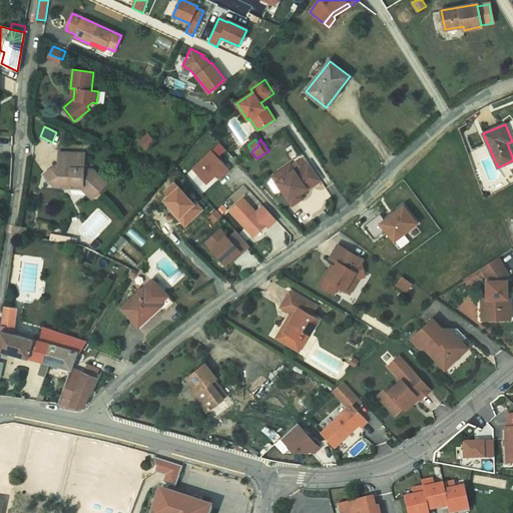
[(205,181),(215,172),(218,176),(228,167),(211,149),(192,167),(205,181)]
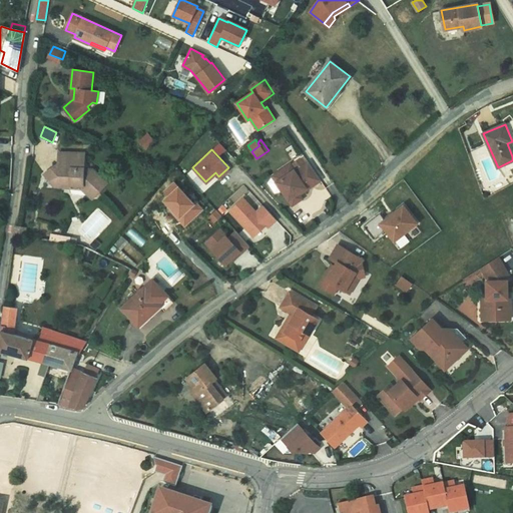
[(84,153),(59,152),(58,163),(60,165),(55,169),(53,167),(45,174),(55,186),(59,186),(63,183),(71,184),(70,187),(70,188),(72,192),(75,193),(89,195),(89,196),(95,196),(107,183),(94,170),(89,175),(84,170),(84,169),(84,153)]
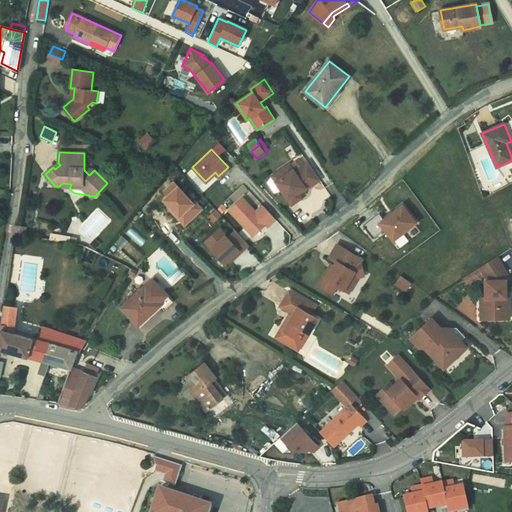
[(320,180),(308,162),(295,171),(290,164),(279,171),(282,177),(276,181),(292,205),(301,198),(299,194),(298,192),(302,189),(303,191),(320,180)]
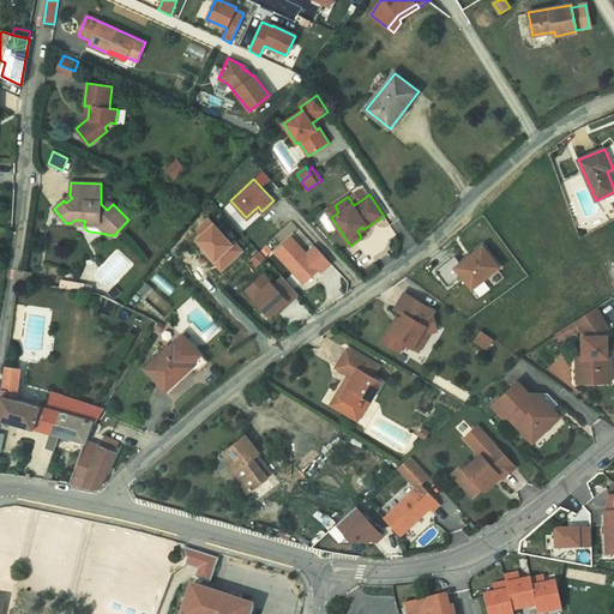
[(335,205),(326,211),(331,217),(338,212),(335,205)]
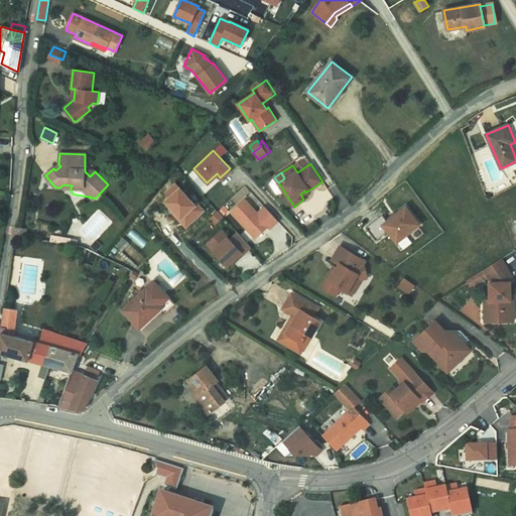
[(184,228),(203,211),(198,205),(196,207),(175,184),(164,194),(169,199),(163,205),(184,228)]
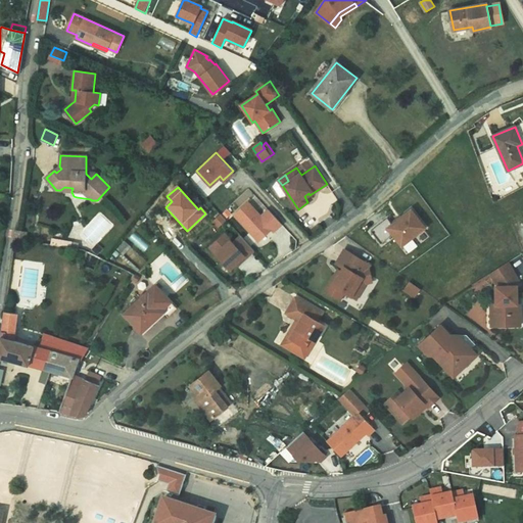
[(248,201),(235,214),(258,239),(272,228),(274,230),(281,223),(269,208),(260,216),(248,201)]
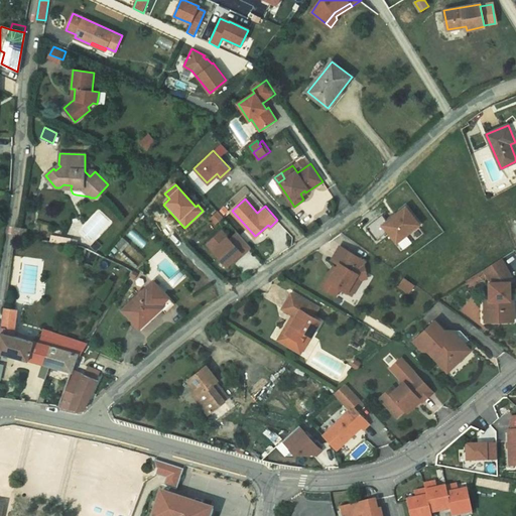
[(382,215),(366,228),(376,241),(388,232),(397,242),(419,225),(406,207),(387,222),(382,215)]
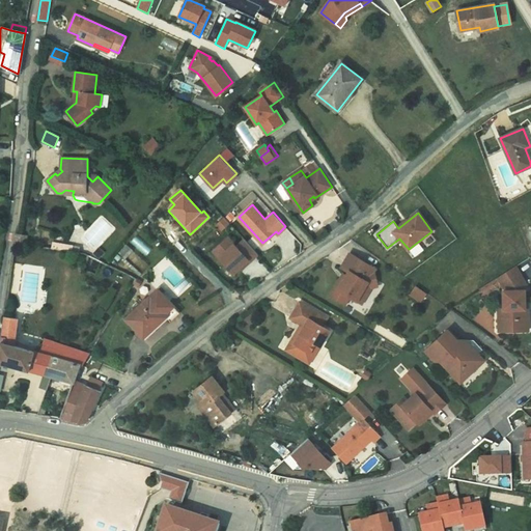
[(224,215),(216,222),(221,228),(229,221),(224,215)]
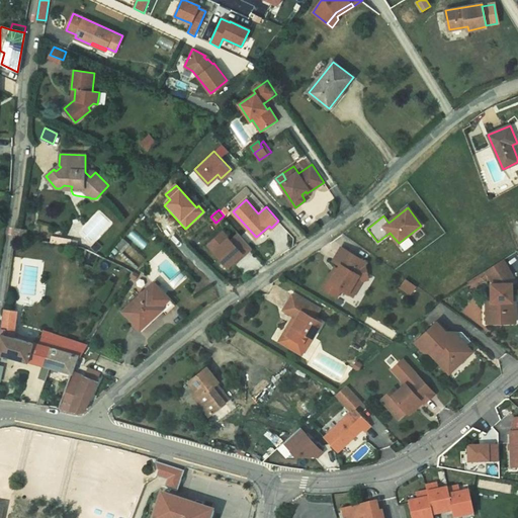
[(14,236),(26,238),(27,231),(15,228),(14,236)]
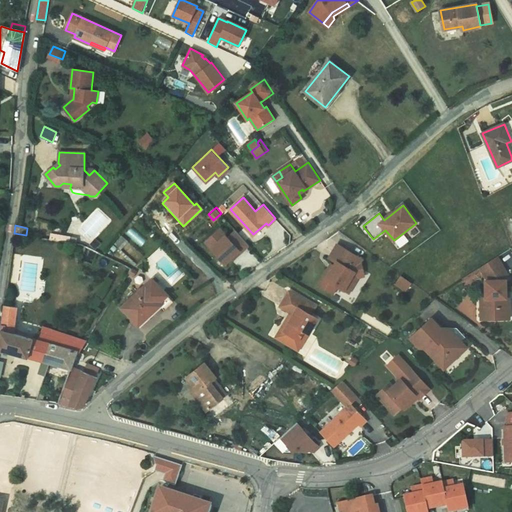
[(221,227),(211,236),(217,243),(212,247),(226,262),(240,249),(242,251),(249,244),(236,229),(229,236),(221,227)]
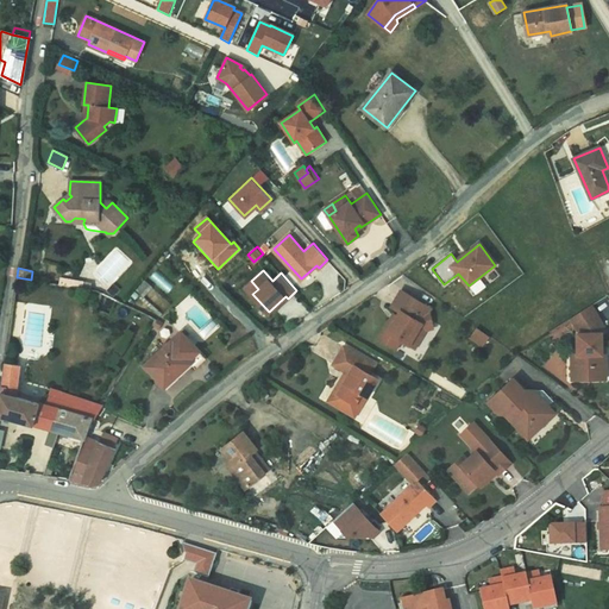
[(145,281),(137,290),(144,296),(152,287),(145,281)]
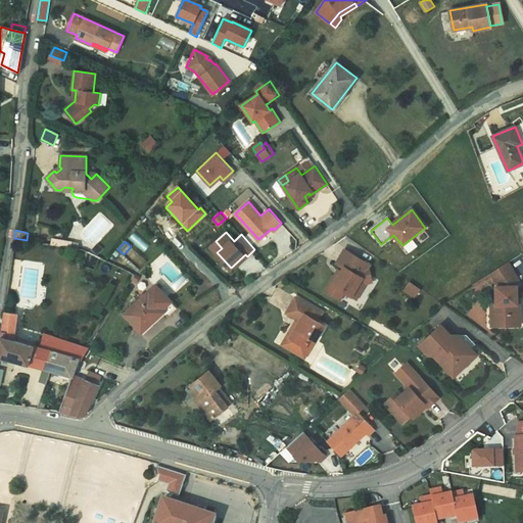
[(216,241),(210,246),(217,252),(222,248),(216,241)]
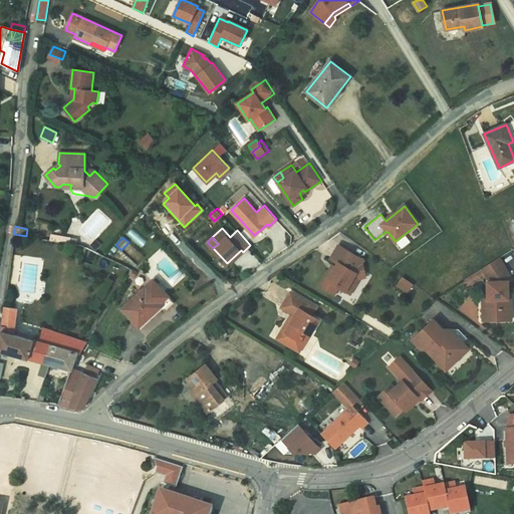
[(363,260),(338,245),(331,258),(338,263),(335,267),(332,272),(329,270),(320,285),(334,294),(338,287),(345,291),(356,273),(364,271),(362,263),(363,260)]
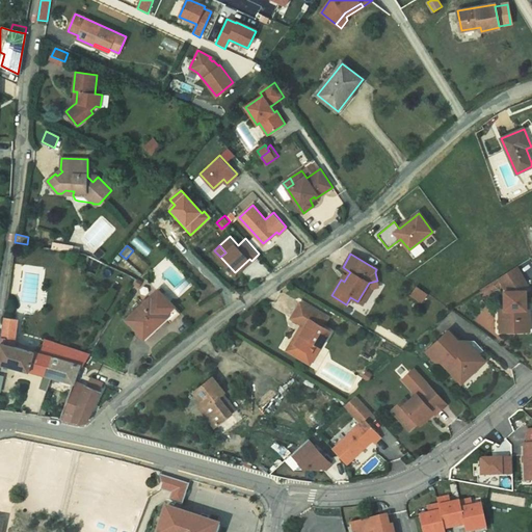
[(519,331),(519,319),(529,319),(529,309),(526,309),(526,292),(530,289),(516,267),(499,278),(506,291),(505,291),(505,310),(505,319),(500,319),(500,331),(519,331)]
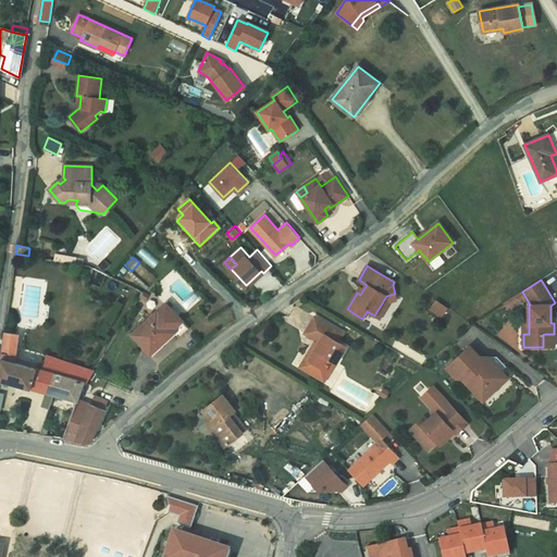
[(396,300),(395,294),(386,296),(374,316),(380,319),(390,301),(396,300)]
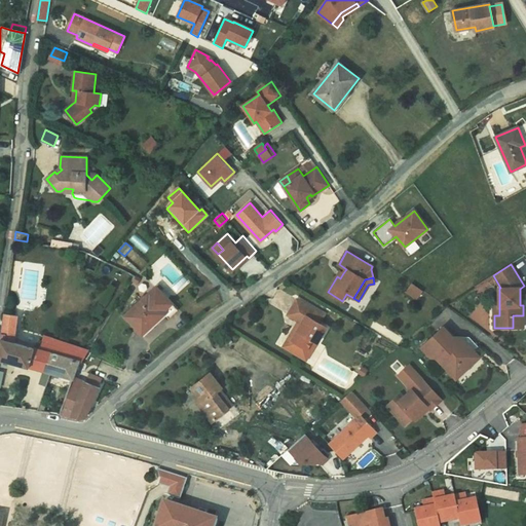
[(422,291),(412,284),(407,292),(417,299),(422,291)]
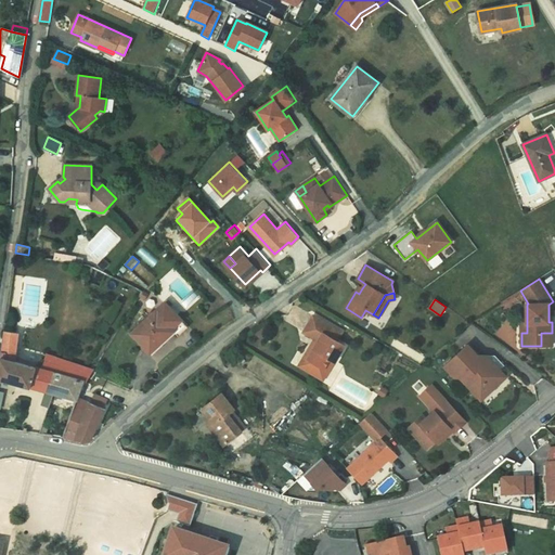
[(132,333),(151,352),(173,332),(178,336),(189,327),(166,302),(132,333)]
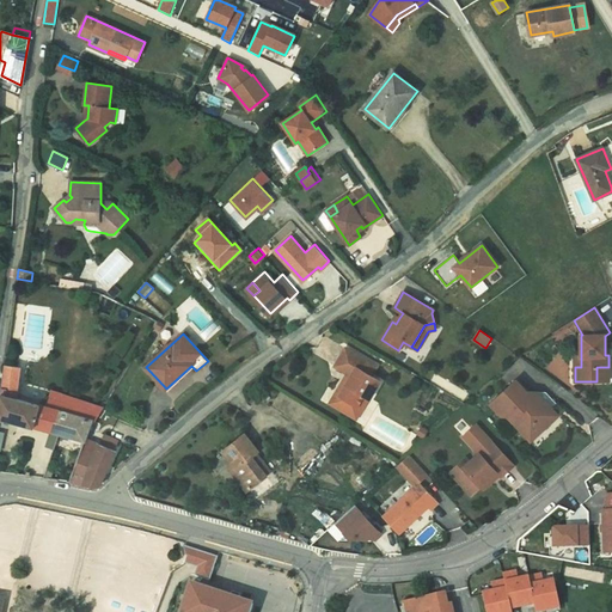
[(357,407),(365,396),(369,398),(371,399),(380,381),(372,375),(377,366),(346,348),(335,367),(348,374),(352,377),(347,385),(343,383),(330,404),(349,415),(355,405),(357,407)]
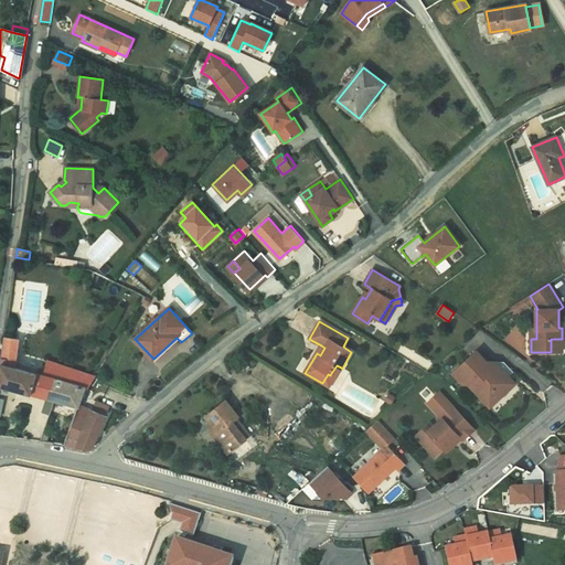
[(55,379),(85,387),(85,388),(88,390),(96,376),(48,360),(42,375),(24,370),(25,366),(19,365),(18,369),(16,368),(20,339),(6,337),(1,364),(0,370),(0,385),(48,398),(55,379)]
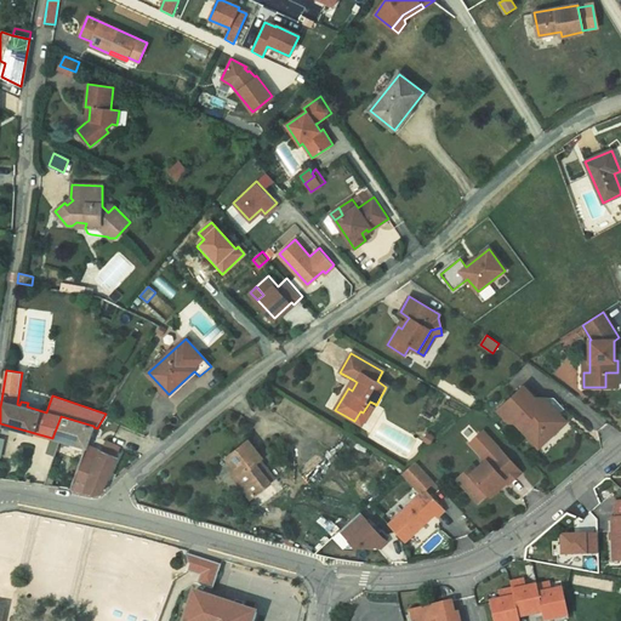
[(617,387),(617,372),(605,372),(605,387),(617,387)]
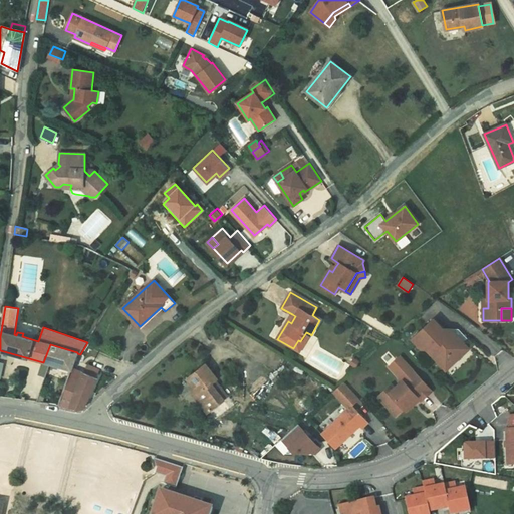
[(421,349),(424,346),(439,362),(448,354),(455,361),(469,348),(463,342),(461,344),(458,342),(460,340),(451,329),(442,329),(434,319),(412,339),(421,349)]
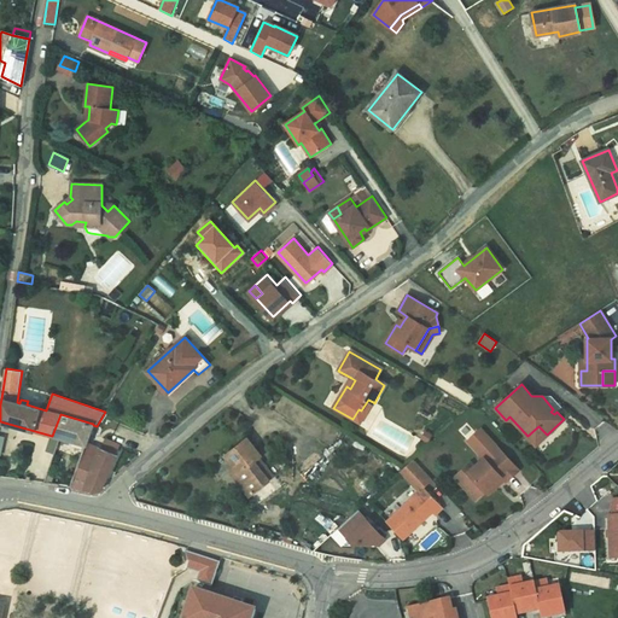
[(361,410),(359,409),(353,419),(360,424),(373,402),(368,400),(361,410)]
